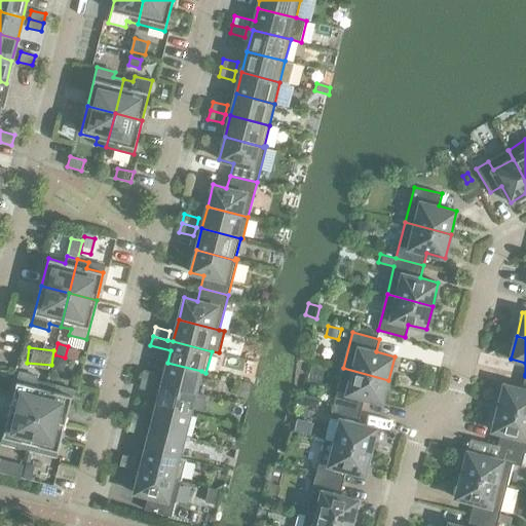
[(54,357),(51,370),(64,372),(67,360),(54,357)]
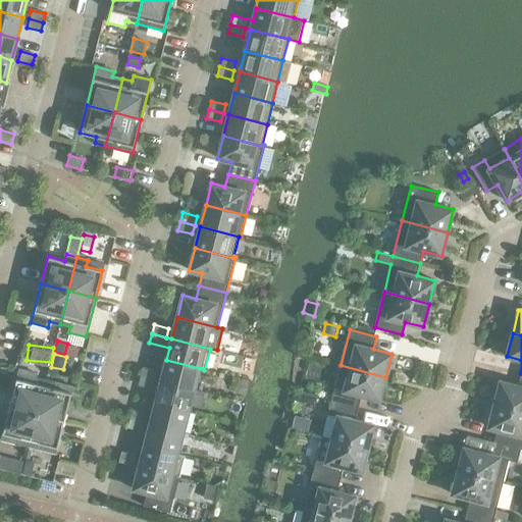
[(200,368),(166,360),(161,381),(194,389),(200,368)]
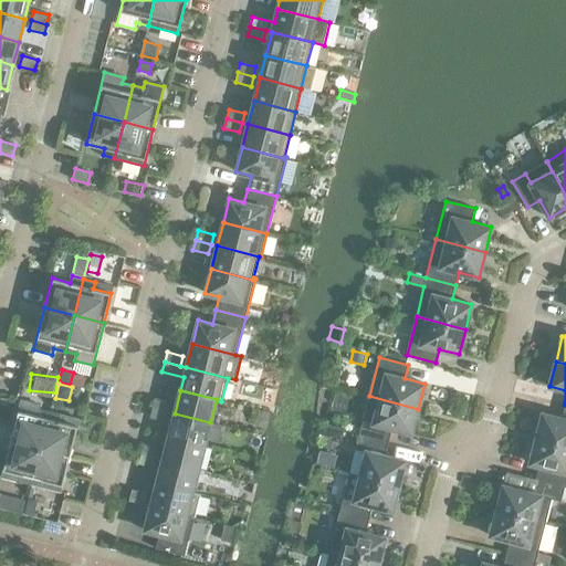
[(411,433),(418,409),(369,396),(359,435),(388,442),(391,429),(411,433)]
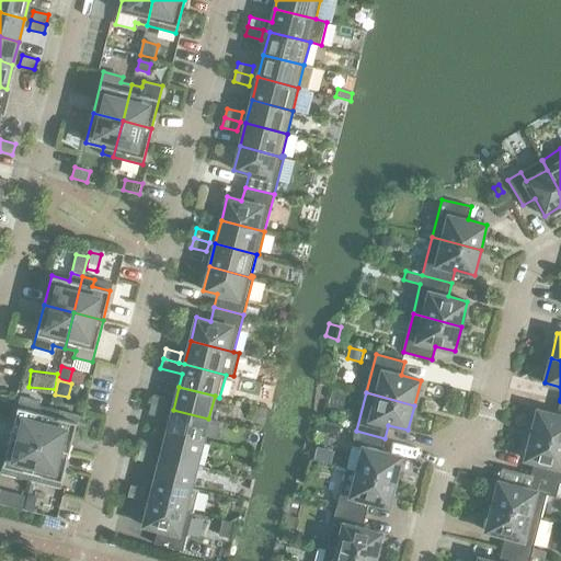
[(153,395),(151,404),(167,408),(169,399),(153,395)]
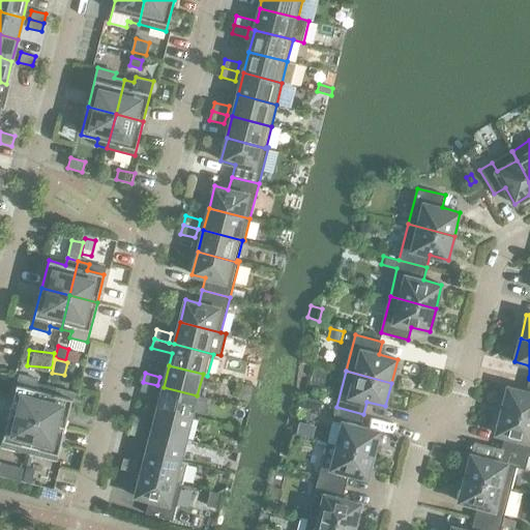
[(38,419),(48,385),(37,383),(38,379),(21,375),(11,412),(38,419)]
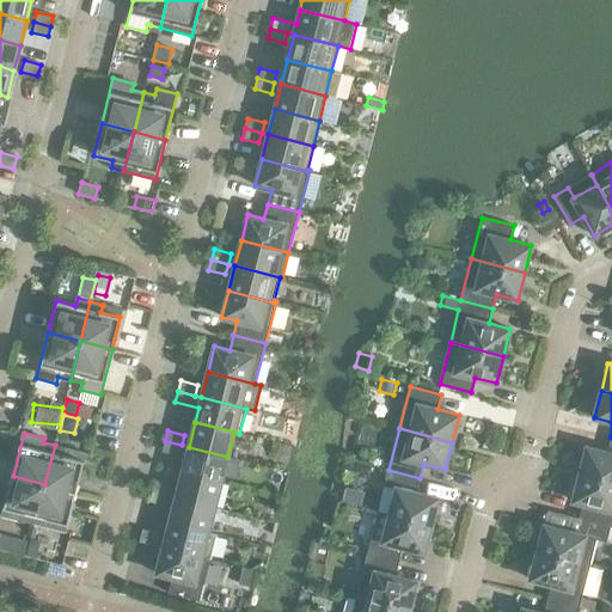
[(611,438),(607,452),(587,447),(580,473),(611,482),(611,438)]
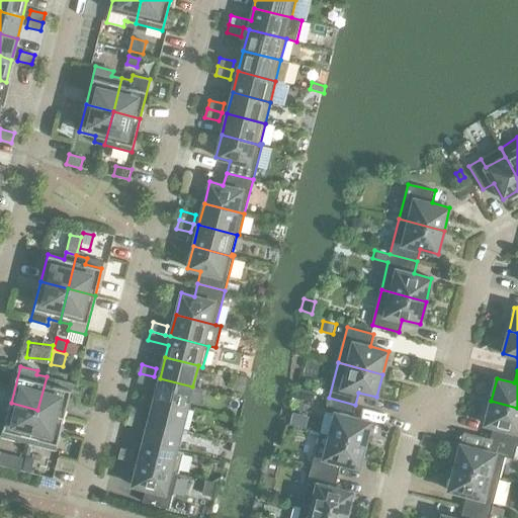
[(152,385),(154,376),(140,373),(138,382),(152,385)]
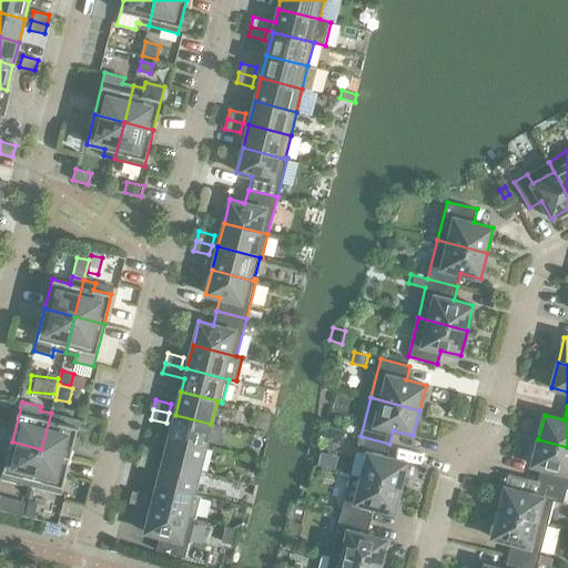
[(81,421),(51,413),(41,449),(71,457),(81,421)]
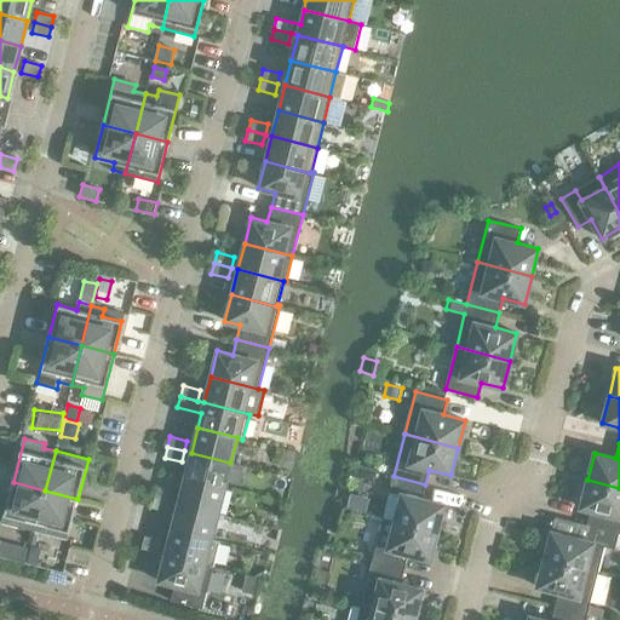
[(230,463),(191,453),(184,478),(224,488),(230,463)]
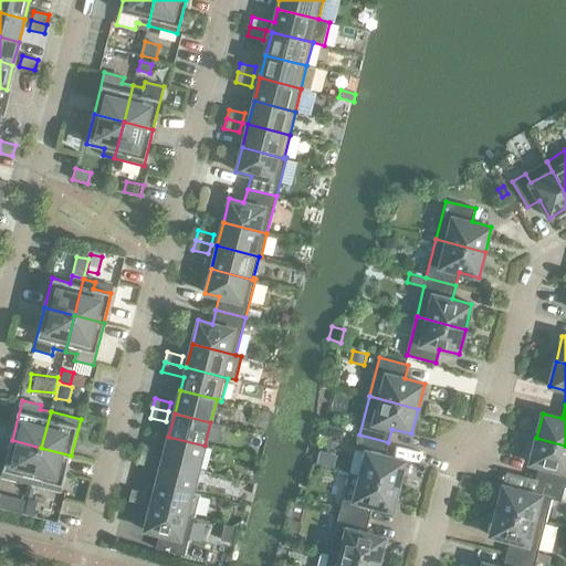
[(385,456),(388,442),(359,435),(349,472),(360,475),(359,475),(398,485),(405,460),(385,456)]
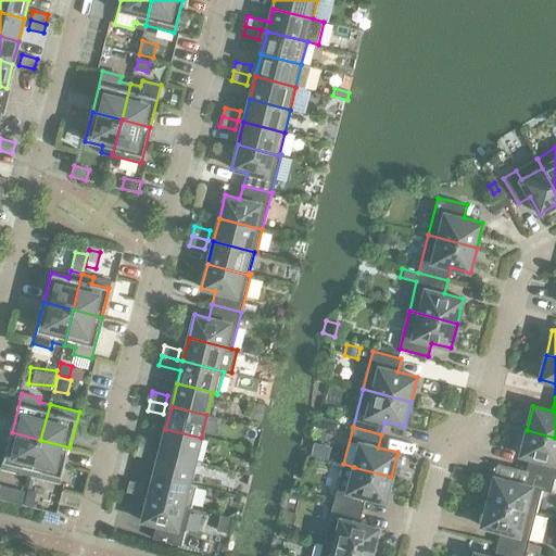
[(201,438),(165,429),(160,452),(196,460),(201,438)]
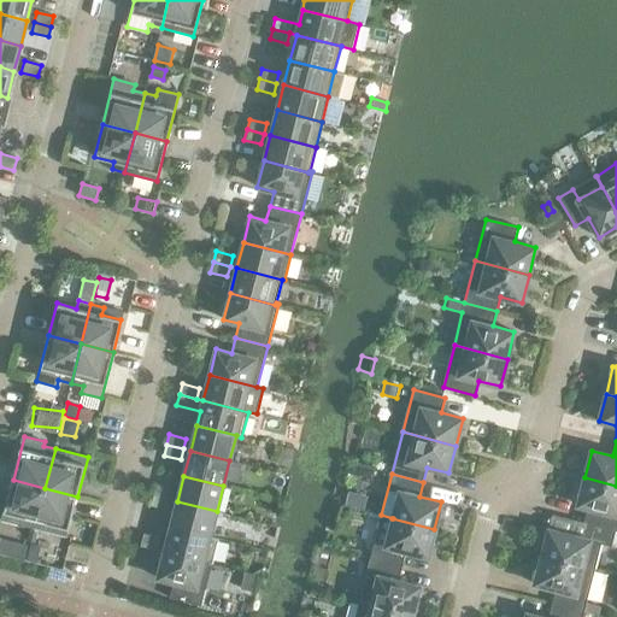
[(616,486),(585,477),(577,505),(588,507),(583,523),(616,530),(616,486)]
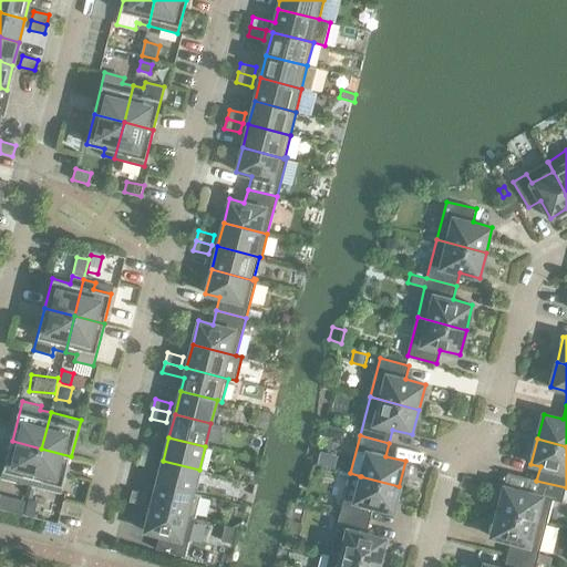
[(32,485),(41,449),(12,441),(2,477),(32,485)]
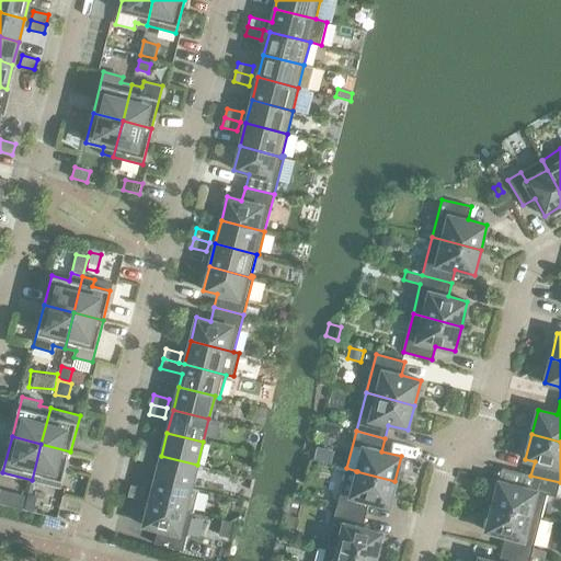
[(142,441),(139,450),(155,454),(158,445),(142,441)]
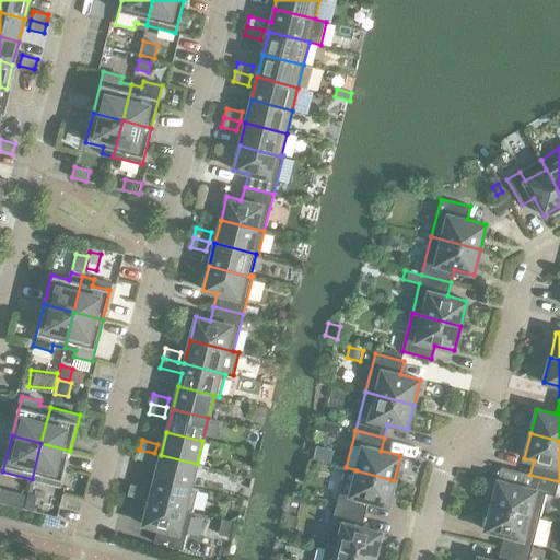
[(62,480),(70,451),(41,443),(32,479),(43,482),(45,476),(62,480)]
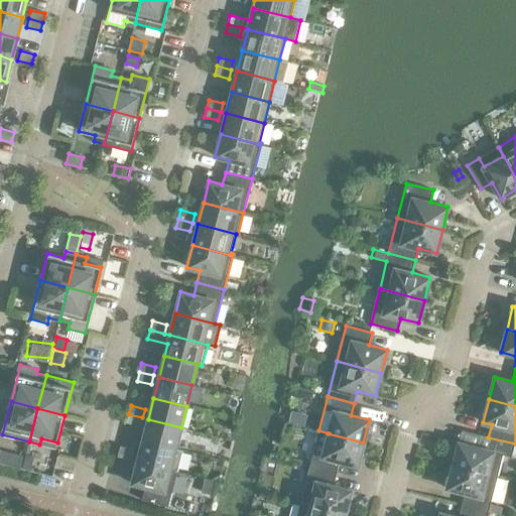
[(292,411),(289,423),(304,427),(307,415),(292,411)]
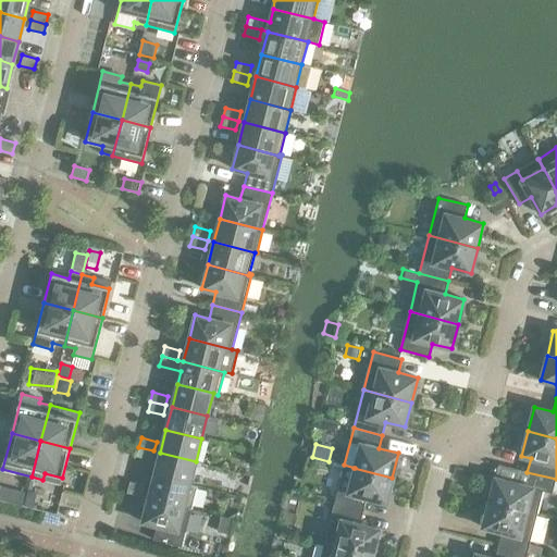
[(151,460),(153,450),(138,447),(136,456),(151,460)]
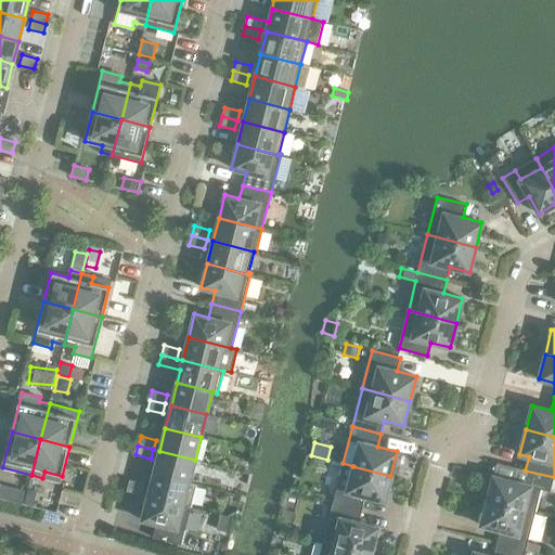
[(195,460),(159,451),(154,474),(189,482),(195,460)]
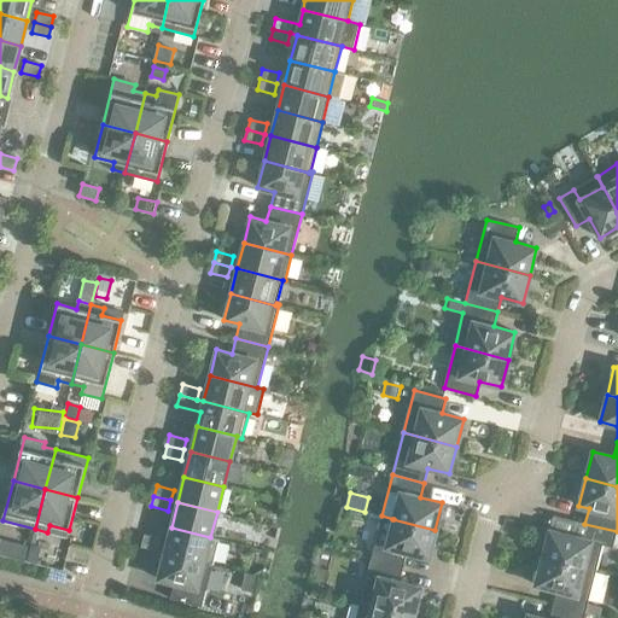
[(429,558),(435,530),(392,519),(394,519),(382,516),(371,559),(403,567),(407,553),(429,558)]
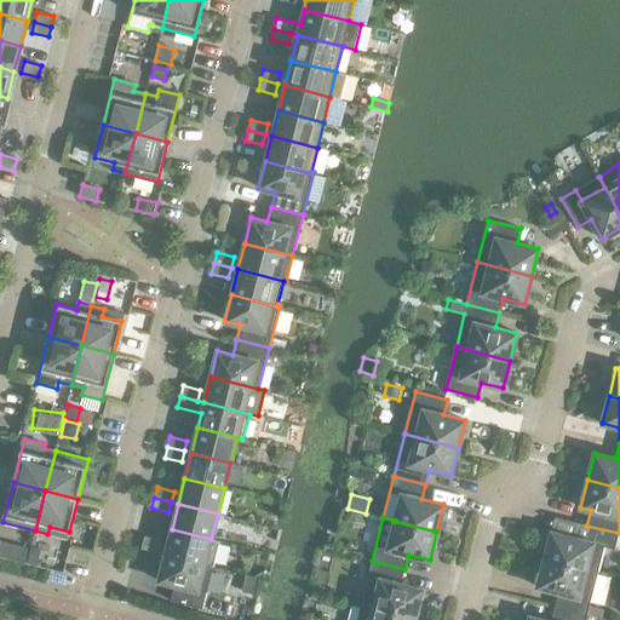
[(619,533),(586,526),(578,523),(574,538),(551,532),(544,560),(597,573),(604,546),(614,550),(619,533)]
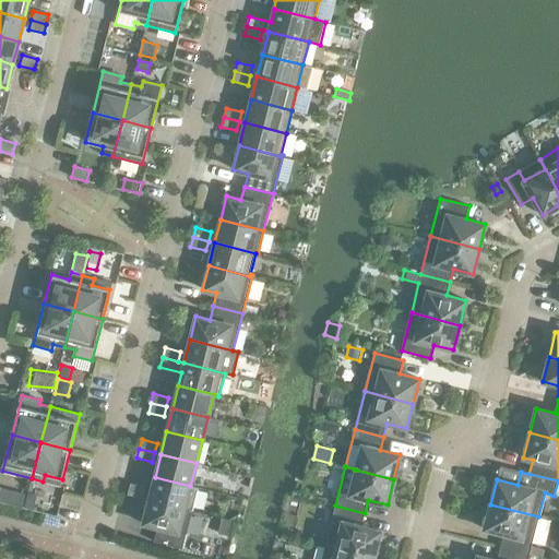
[(198,488),(190,486),(155,477),(149,500),(192,511),(198,488)]
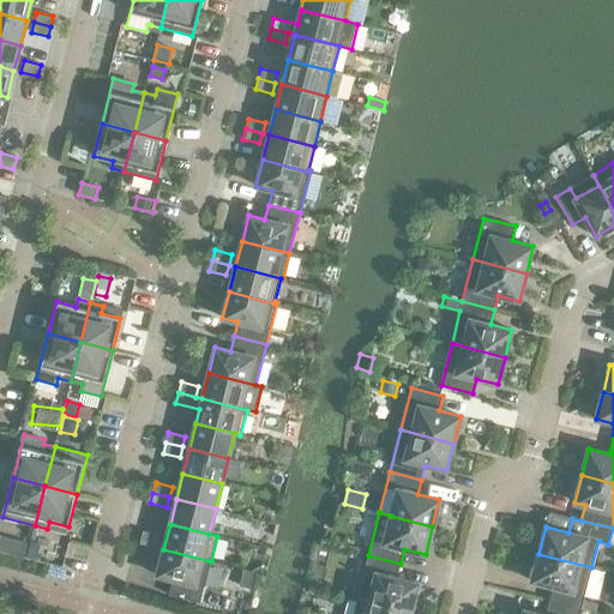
[(143,531),(140,543),(157,547),(160,535),(143,531)]
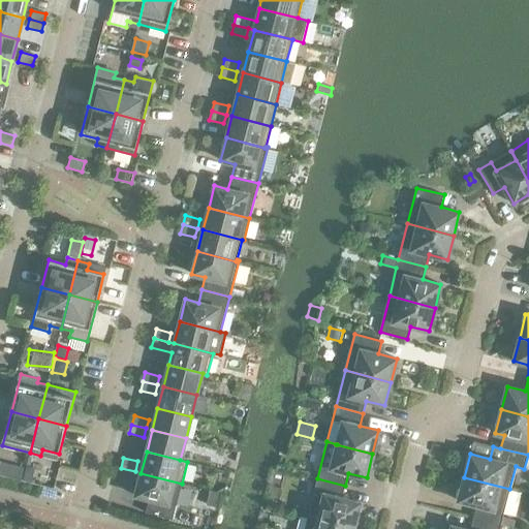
[(1,461),(0,465),(0,475),(23,480),(26,467),(1,461)]
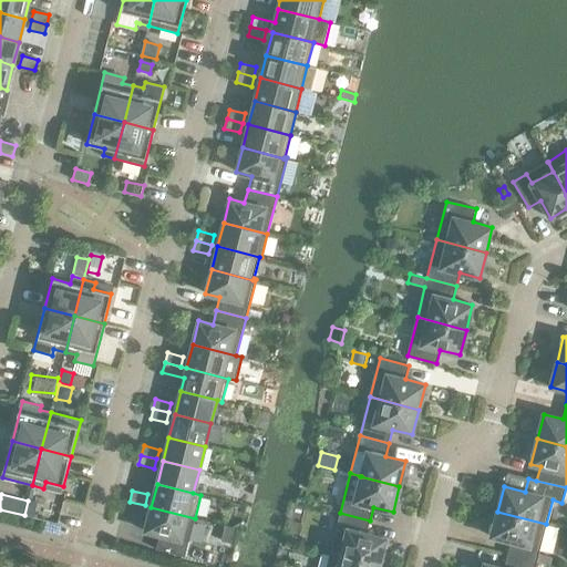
[(28,501),(24,515),(34,517),(38,503),(28,501)]
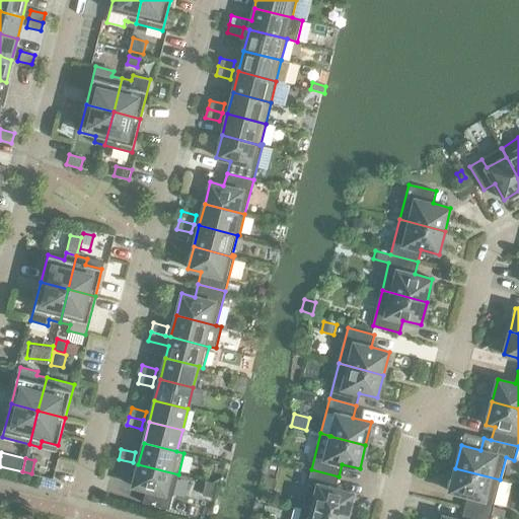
[(178,474),(138,464),(133,487),(146,490),(143,503),(169,510),(178,474)]
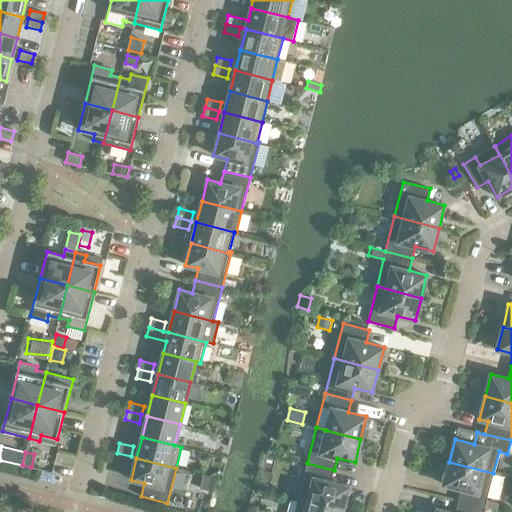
[(486,500),(493,473),(449,462),(443,485),(461,489),(458,501),(485,508),(486,500)]
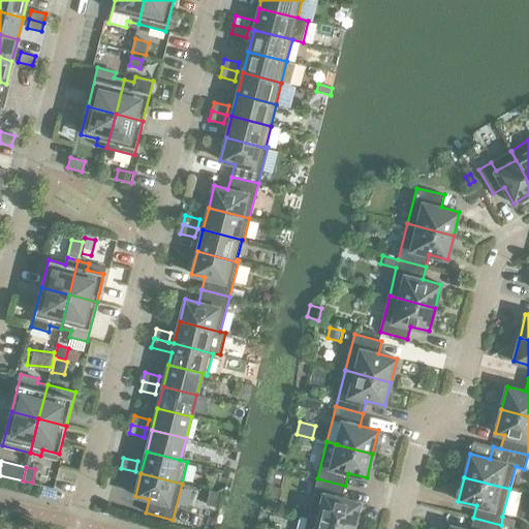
[(342,498),(345,486),(317,478),(308,515),(354,526),(360,502),(342,498)]
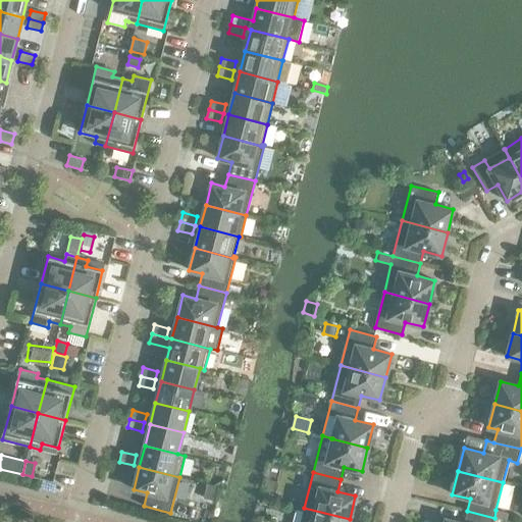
[(207,485),(204,498),(217,501),(220,488),(207,485)]
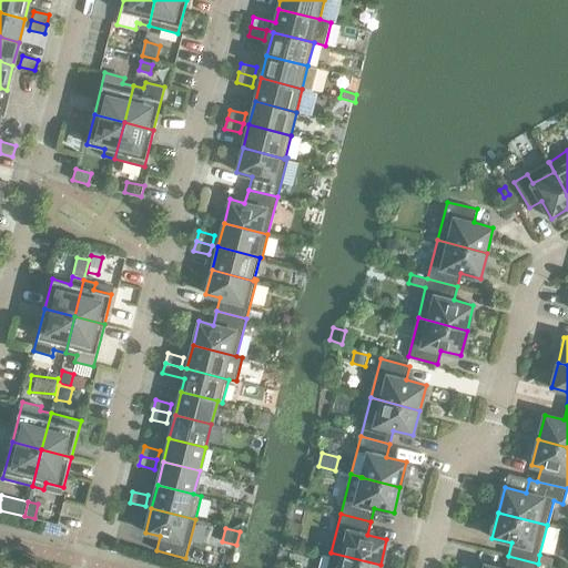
[(378,567),(381,565),(331,553),(326,567),(378,567)]
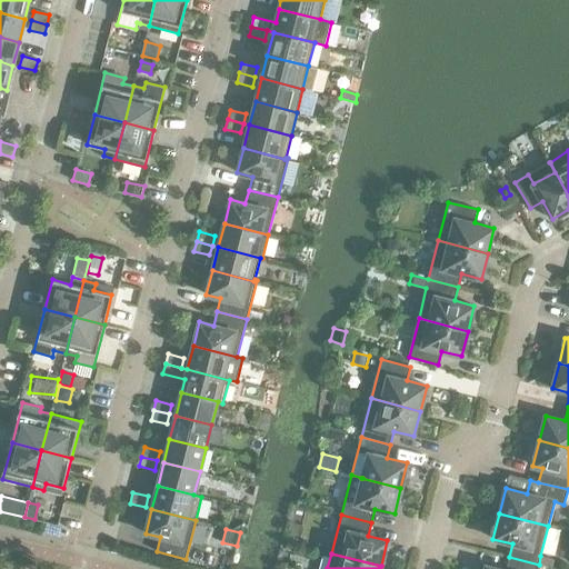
[(540,556),(539,565),(552,568),(555,560),(540,556)]
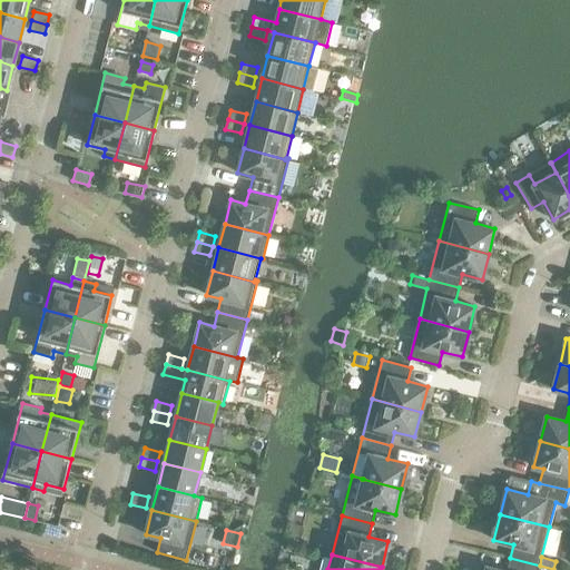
[(538,569),(540,566),(510,558),(507,569),(501,569),(487,567),(485,569),(538,569)]
